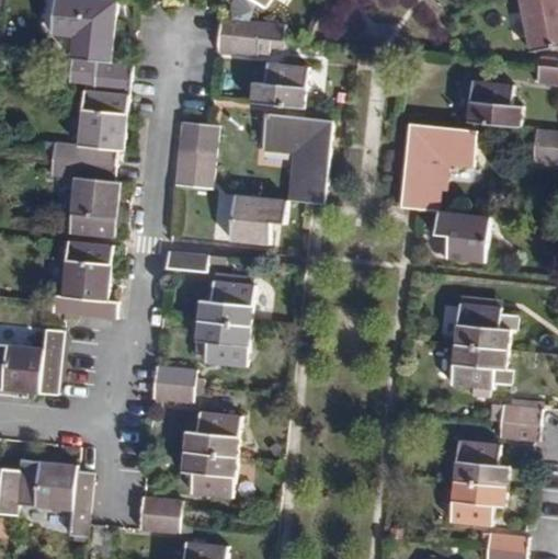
[(98,65),(94,95),(94,98),(128,102),(133,67),(112,65),(117,6),(60,0),(57,0),(54,38),(75,40),(72,63),(98,65)]
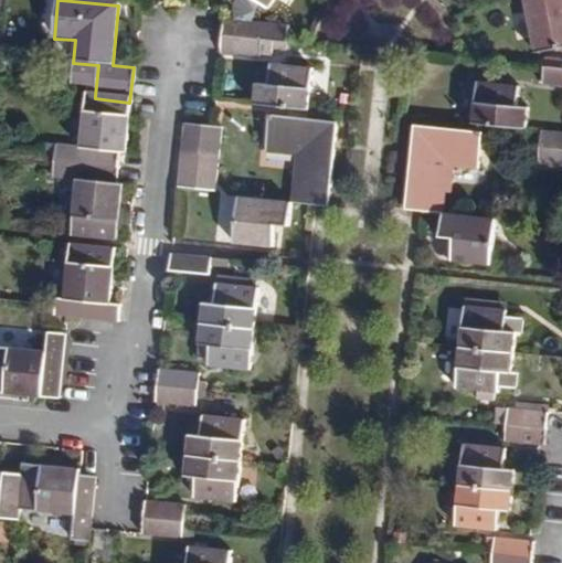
[(268,0),(250,0),(263,9),(268,0)]
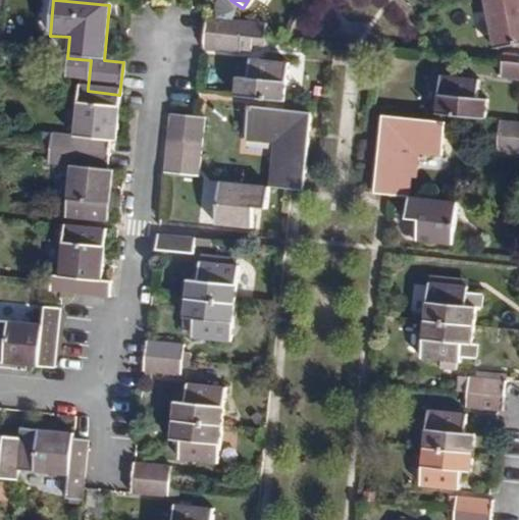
[(518,0),(484,0),(480,1),(491,52),(518,46),(518,0)]
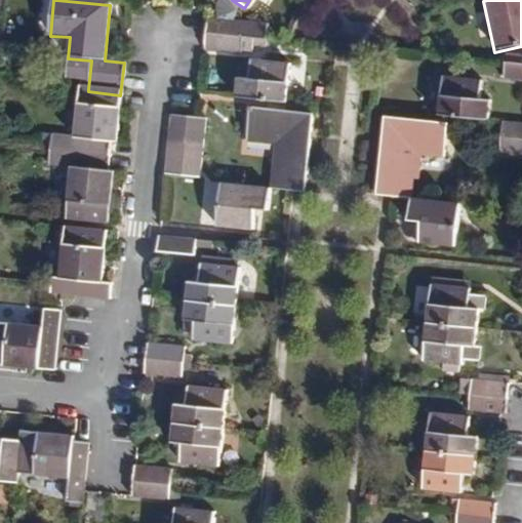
[(206,16),(204,31),(239,35),(264,37),(265,23),(206,16)]
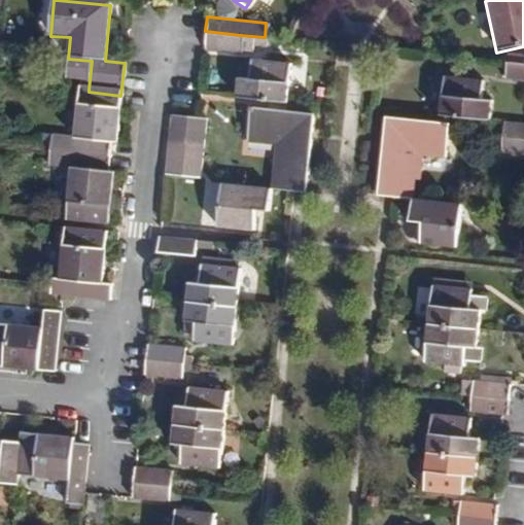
[(239,50),(240,35),(205,31),(204,46),(239,50)]
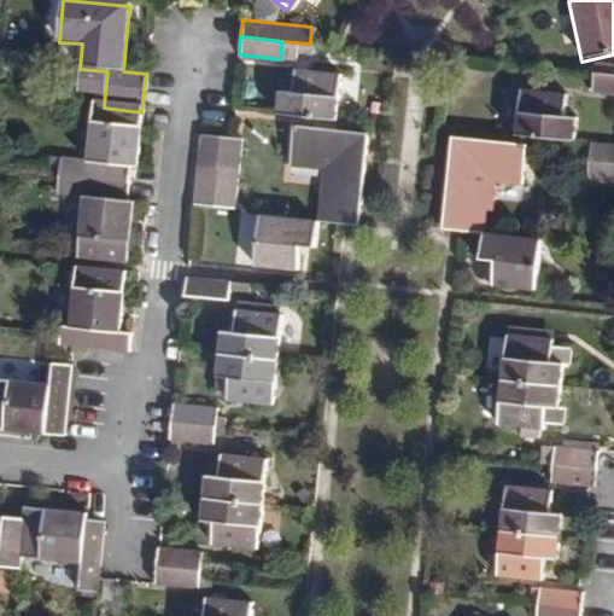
[(276,92),(274,112),(332,118),(337,74),(290,68),(287,93),(276,92)]
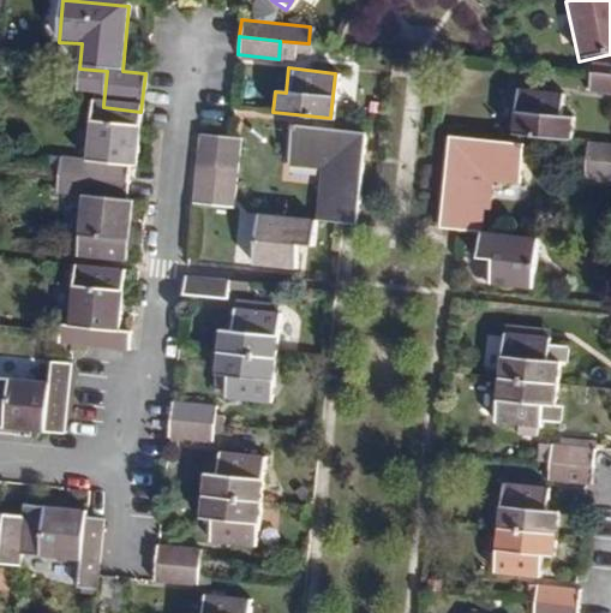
[(610,78),(586,76),(585,95),(610,96),(610,78)]
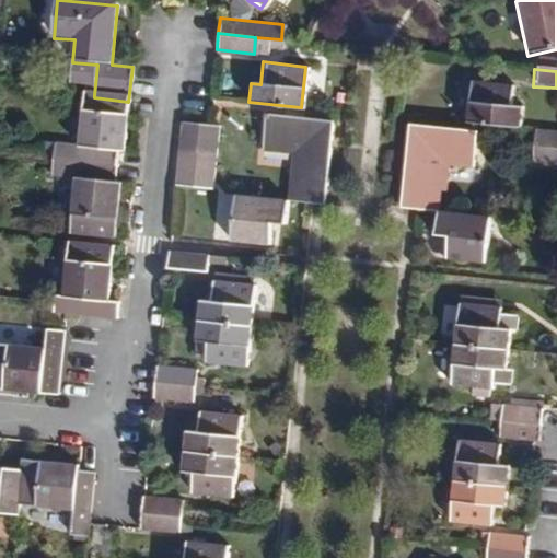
[(510,88),(467,83),(464,125),(517,130),(519,109),(508,108),(510,88)]
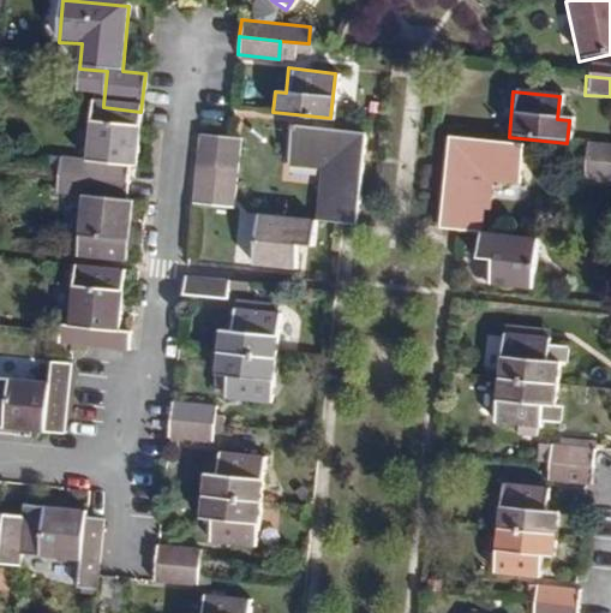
[(91,103),(89,125),(138,131),(141,112),(103,107),(103,105),(91,103)]
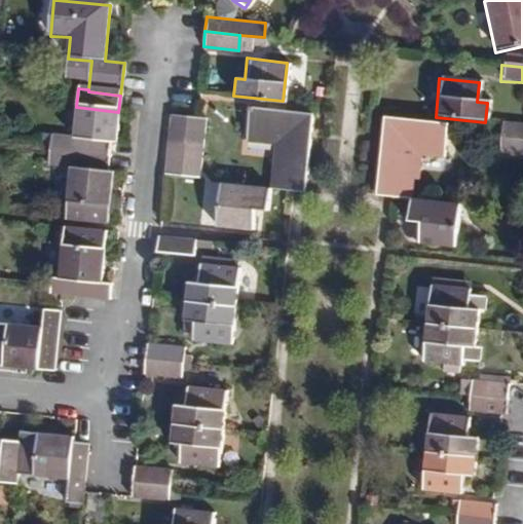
[(47,150),(108,155),(110,142),(116,142),(118,112),(76,107),(73,136),(49,135),(47,150)]
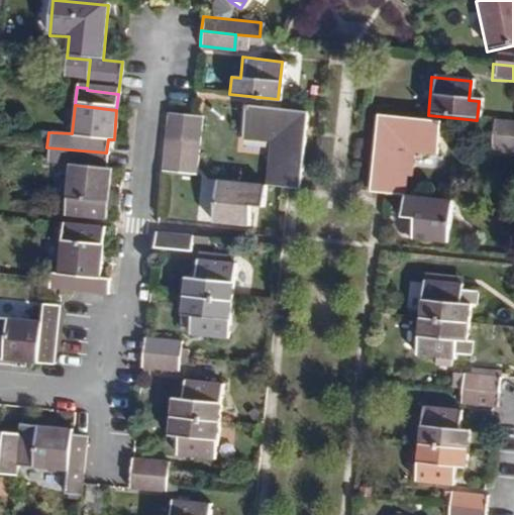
[(269,143),(264,186),(285,188),(297,190),(306,112),(242,106),(239,140),(269,143)]
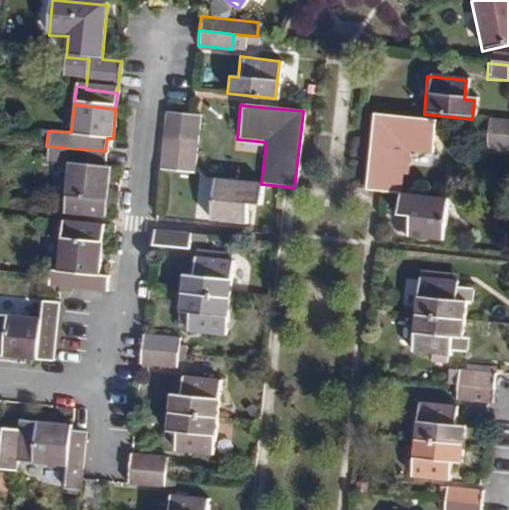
[(364,192),(398,196),(400,176),(405,176),(408,152),(431,155),(434,121),(372,115),(364,192)]
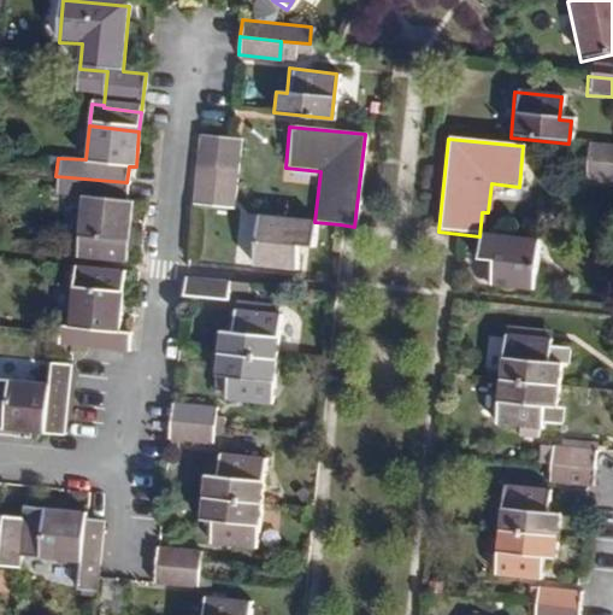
[(612,148),(584,146),(582,182),(612,185),(612,148)]
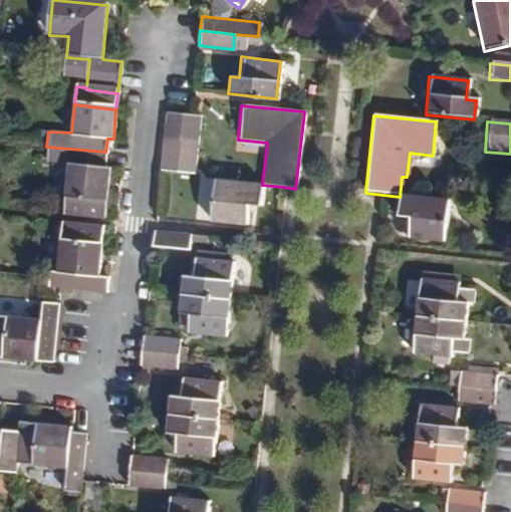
[(163,140),(156,201),(191,204),(197,144),(163,140)]
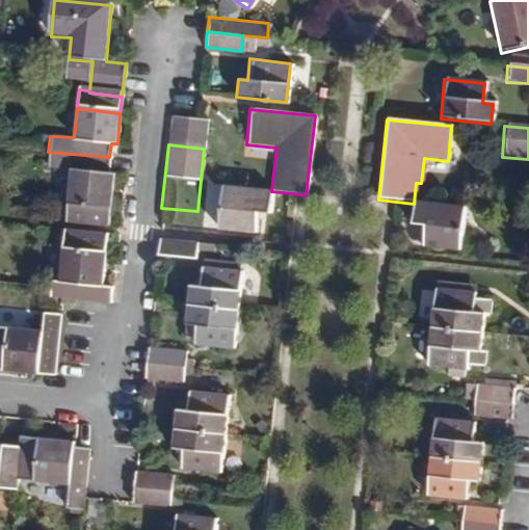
[(108,171),(109,157),(48,152),(47,167),(71,169),(65,220),(109,224),(114,173),(108,171)]
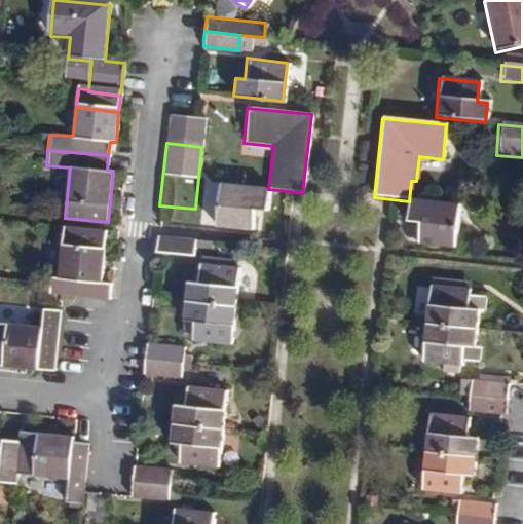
[(265,211),(268,189),(219,184),(214,227),(251,230),(253,210),(265,211)]
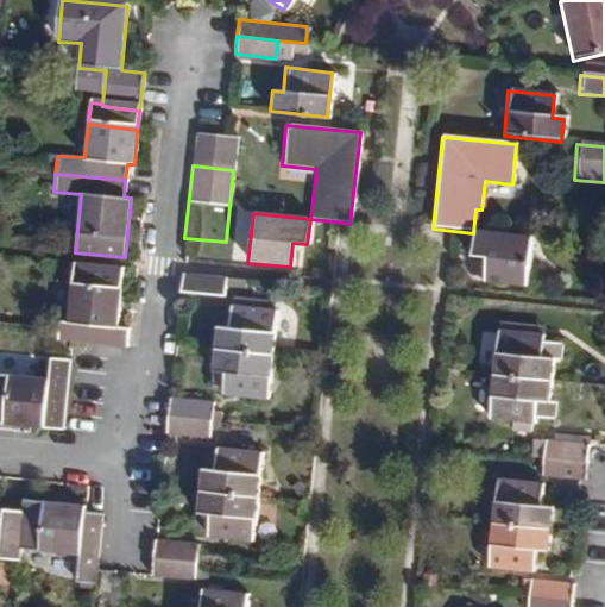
[(533,239),(473,233),(471,258),(487,260),(485,285),(528,289),(533,239)]
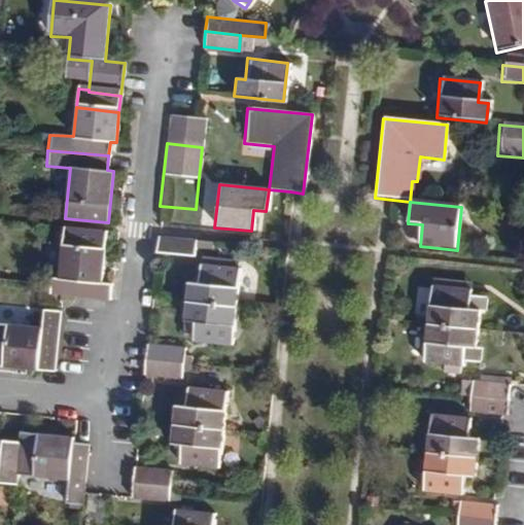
[(106,232),(64,228),(59,277),(49,276),(48,292),(109,300),(111,283),(101,282),(106,232)]
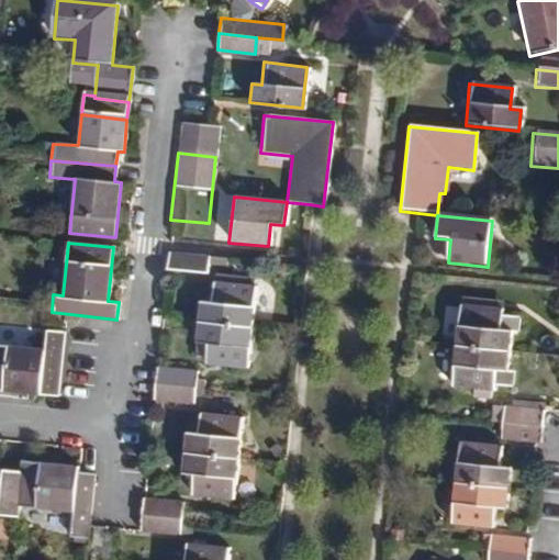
[(209,256),(168,253),(166,269),(208,273),(209,256)]
